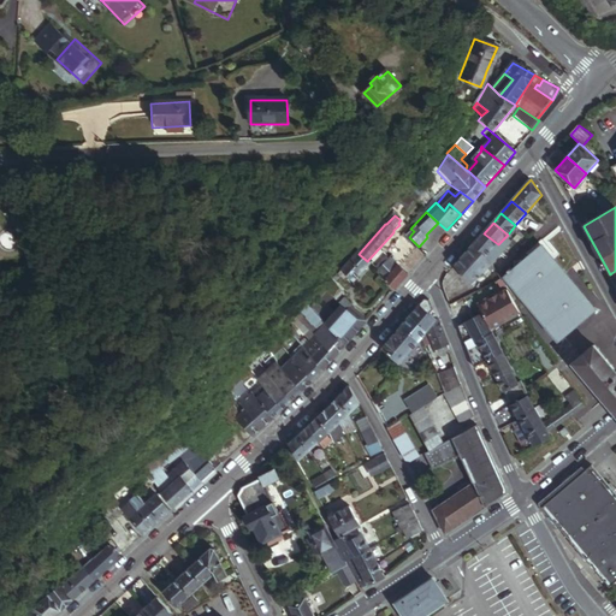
[(513,238),(520,230),(515,225),(508,235),(513,238)]
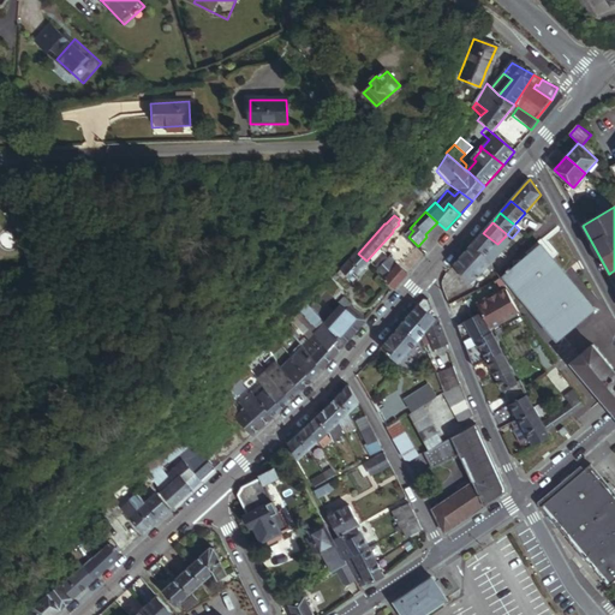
[(489,255),(497,244),(483,233),(475,243),(489,255)]
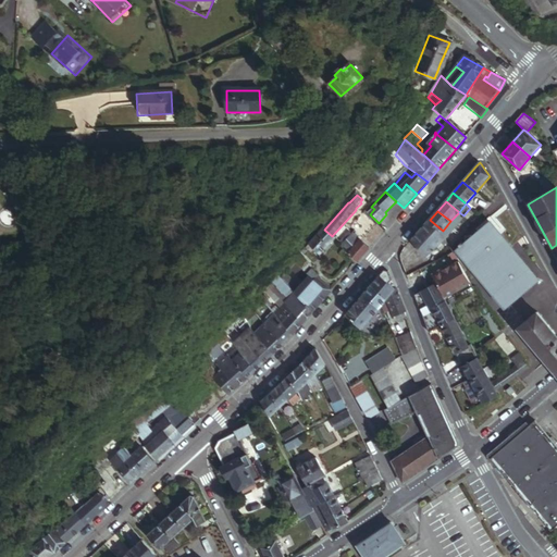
[(456,225),(463,215),(459,212),(450,221),(456,225)]
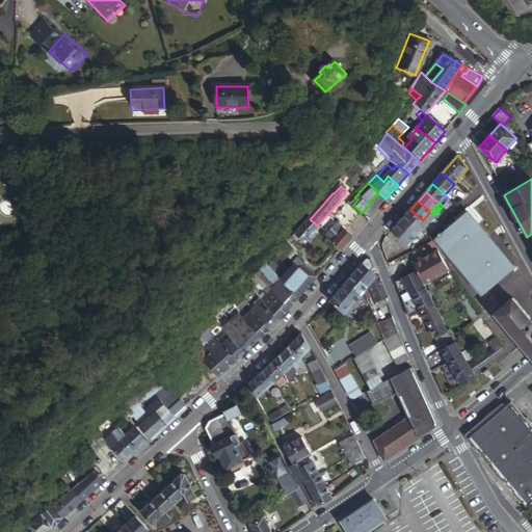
[(361,215),(349,204),(344,209),(355,219),(361,215)]
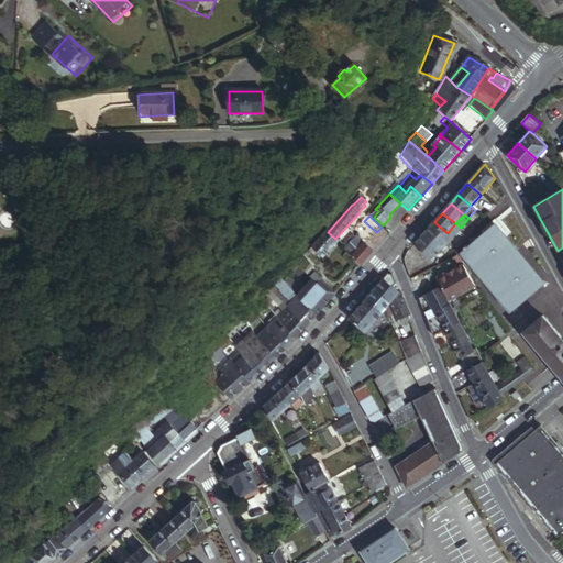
[(376,232),(364,221),(356,230),(360,233),(368,242),(376,232)]
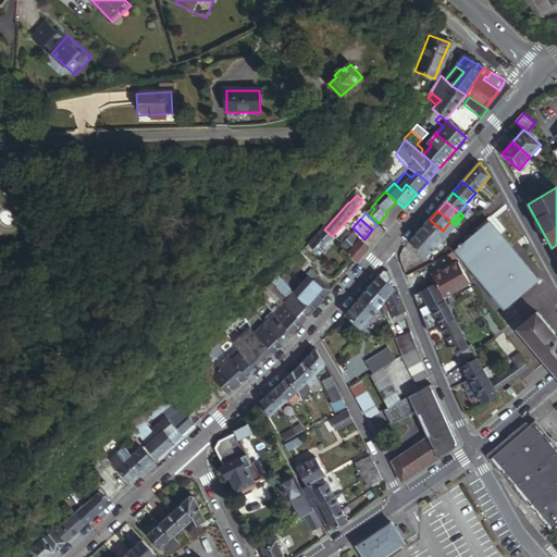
[(424,257),(446,236),(443,231),(430,220),(411,240),(424,257)]
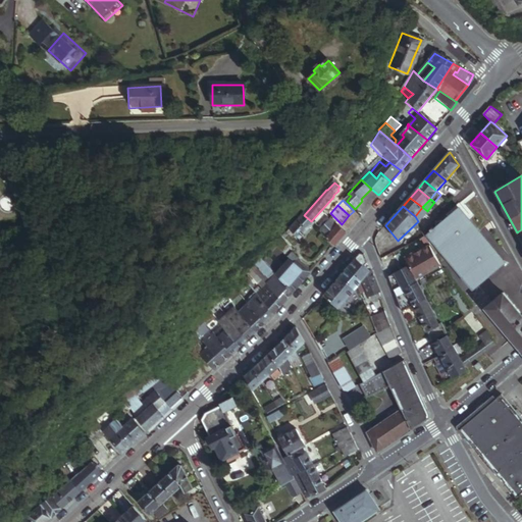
[(420,219),(427,211),(422,207),(415,216),(420,219)]
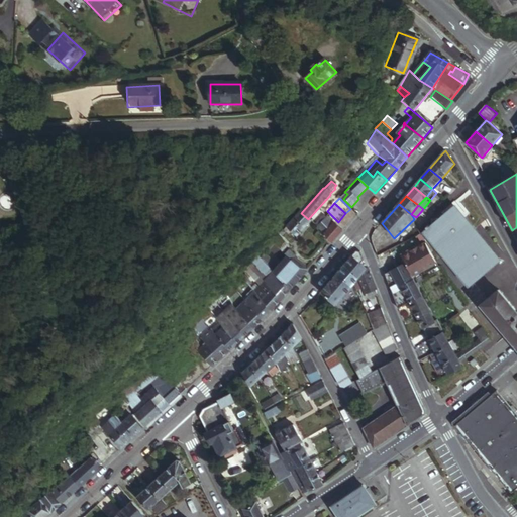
[(501,261),(456,207),(425,232),(470,286),(486,273),(501,261)]
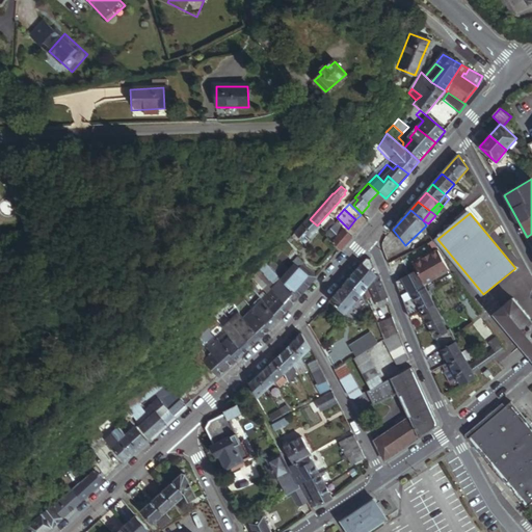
[(304,242),(318,227),(317,225),(310,219),(309,218),(295,234),(304,242)]
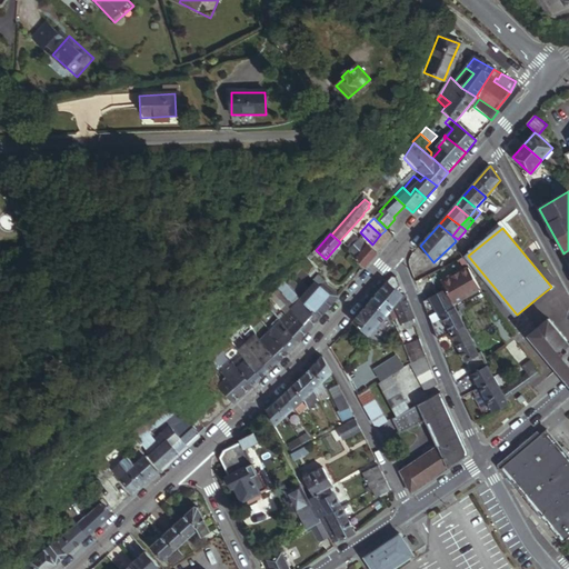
[(372,245),(363,236),(360,239),(369,247),(372,245)]
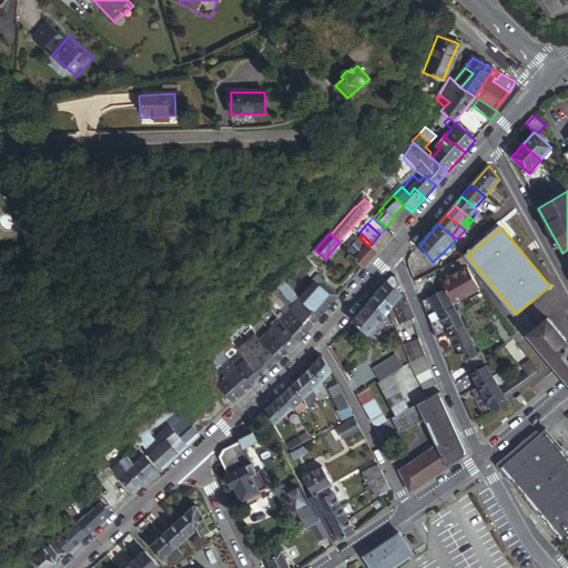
[(368,246),(359,239),(348,252),(364,266),(376,253),(368,246)]
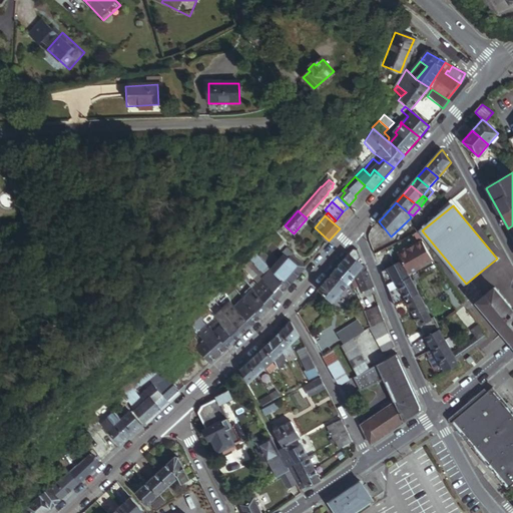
[(279,249),(284,244),(269,231),(264,237),(270,242),(279,249)]
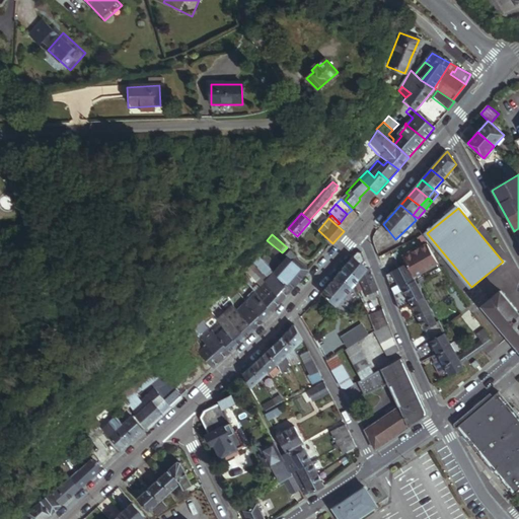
[(440,264),(429,244),(415,252),(414,250),(404,256),(408,263),(411,268),(417,278),(440,264)]
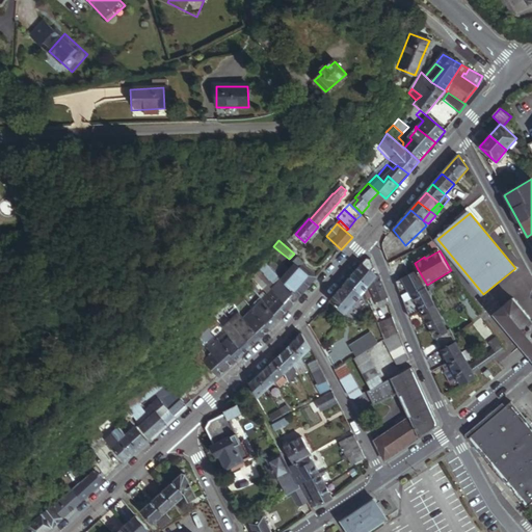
[(299,297),(317,276),(302,264),(299,268),(293,262),(289,259),(280,251),(274,258),(288,270),(280,281),(299,297)]
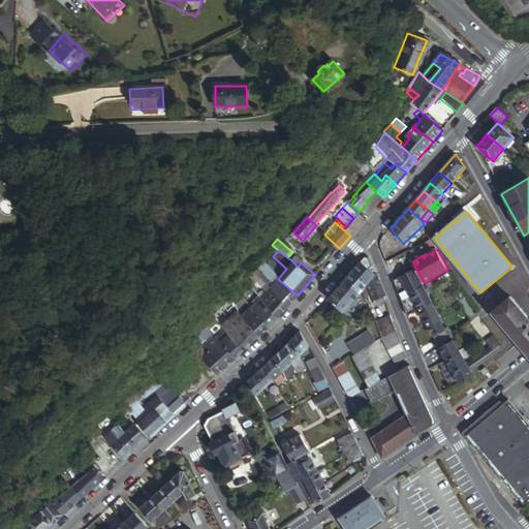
[(302,261),(296,256),(291,260),(298,267),(301,262),(302,261)]
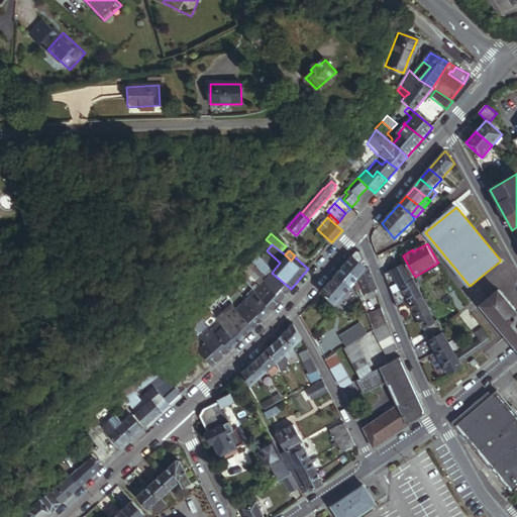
[(377,290),(369,269),(367,269),(362,264),(364,261),(360,252),(357,251),(341,270),(356,283),(359,279),(369,299),(378,295),(376,291),(377,290)]
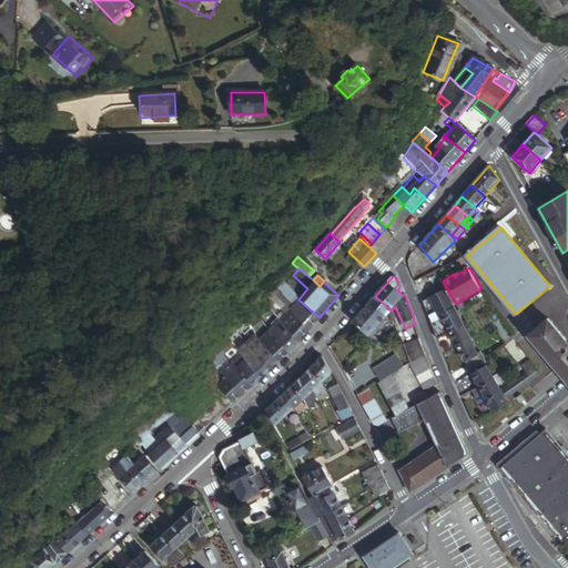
[(280,312),(294,295),(286,288),(284,286),(277,281),(260,301),(263,305),(262,306),(271,315),(273,313),(267,306),(271,304),(280,312)]
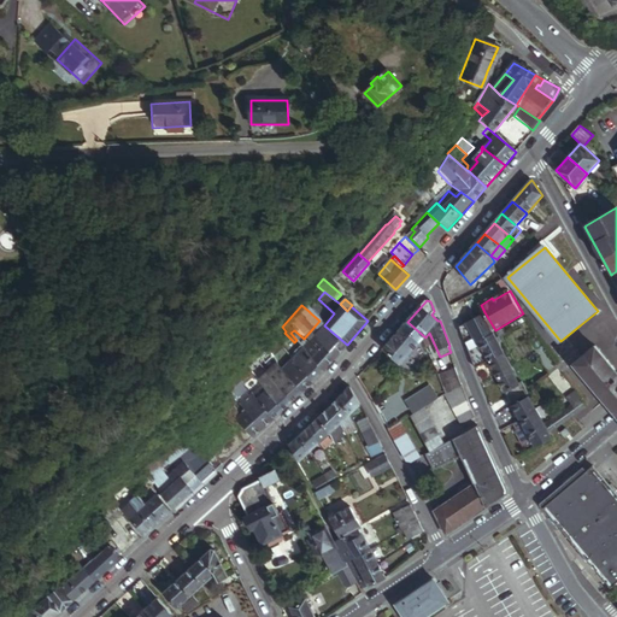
[(480,323),(488,318),(485,312),(476,318),(480,323)]
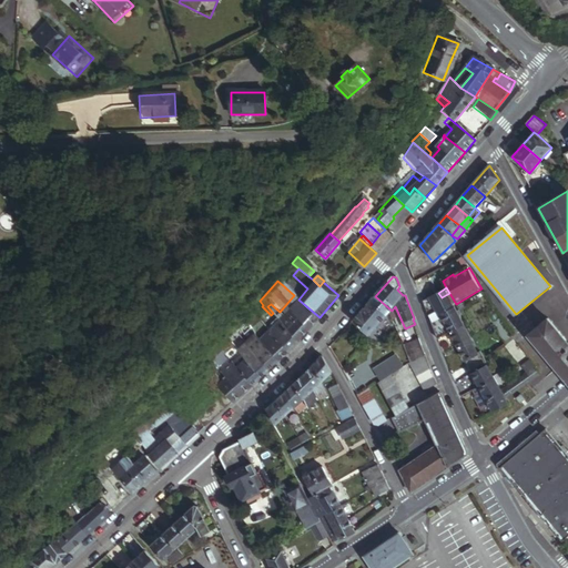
[(456,304),(449,293),(442,297),(438,293),(422,302),(427,315),(445,305),(448,310),(456,305),(456,304)]
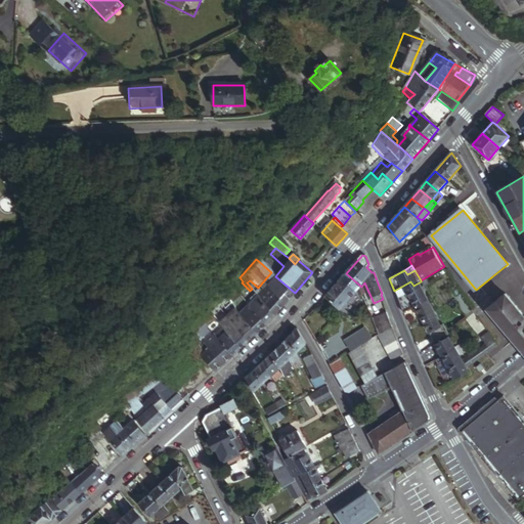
[(351,298),(361,287),(346,273),(337,285),(351,298)]
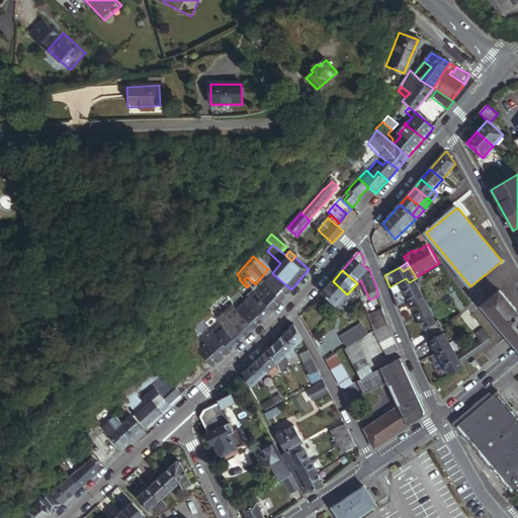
[(291,289),(272,273),(256,290),(252,287),(250,290),(253,293),(272,312),(291,289)]
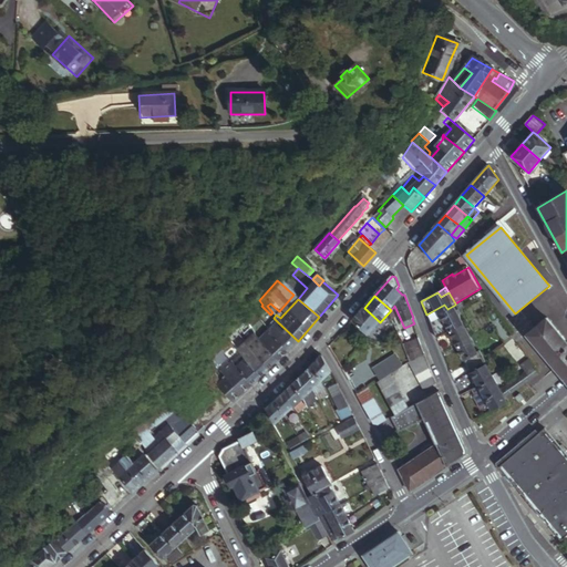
[(465,322),(455,305),(447,309),(444,305),(426,315),(436,339),(449,332),(465,322)]
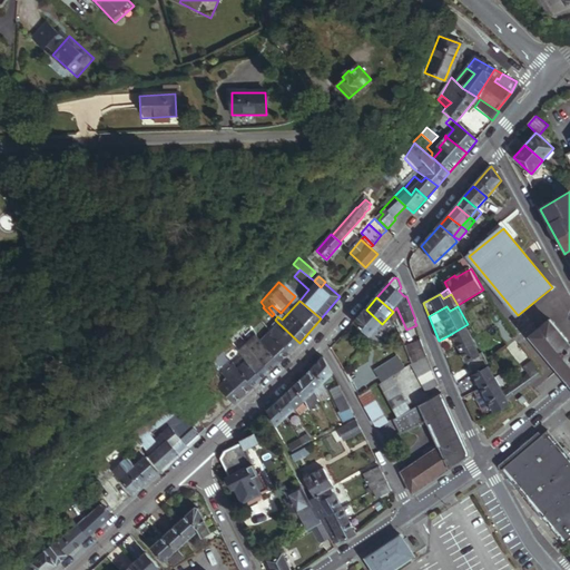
[(371,336),(382,324),(366,310),(355,323),(371,336)]
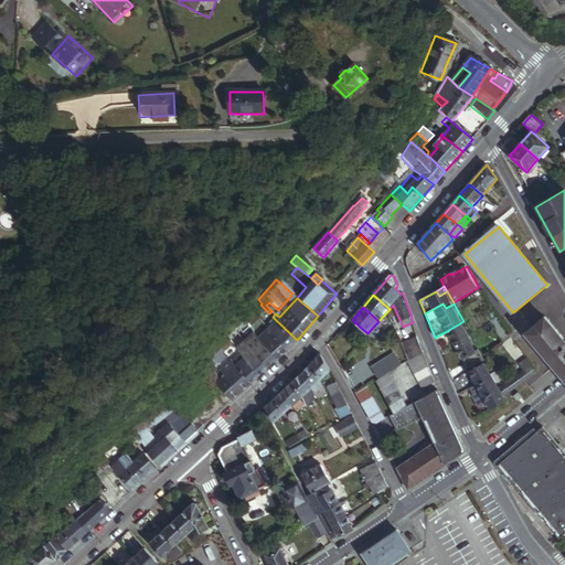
[(247,328),(255,320),(249,315),(242,321),(247,328)]
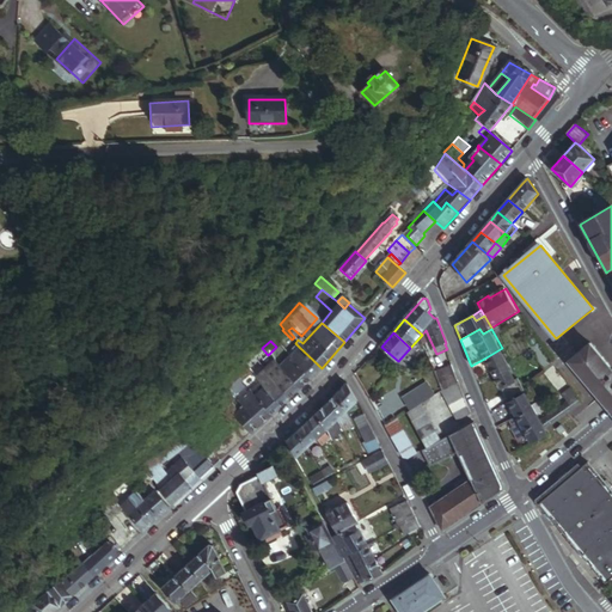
[(611,367),(592,344),(571,362),(601,398),(611,410),(611,367)]
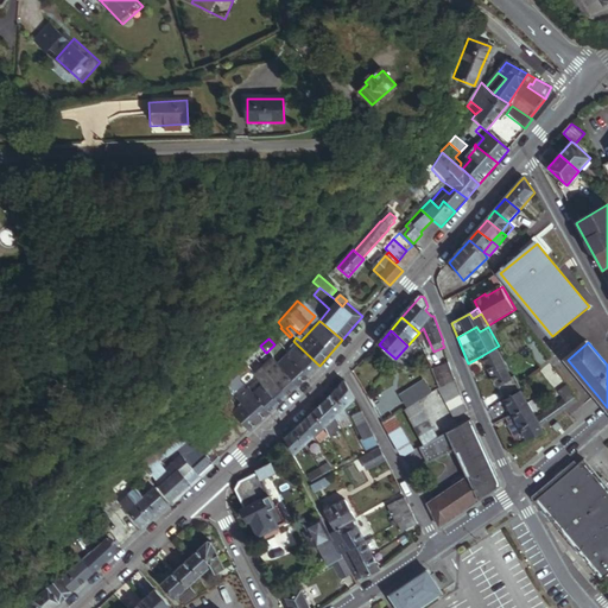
[(320,366),(297,344),(287,354),(309,377),(320,366)]
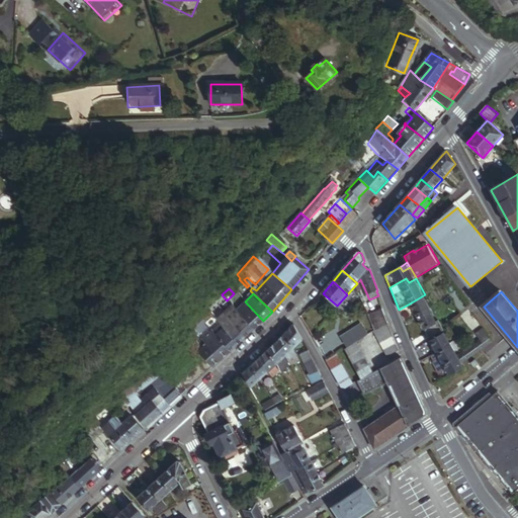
[(227,300),(222,294),(216,300),(221,307),(227,300)]
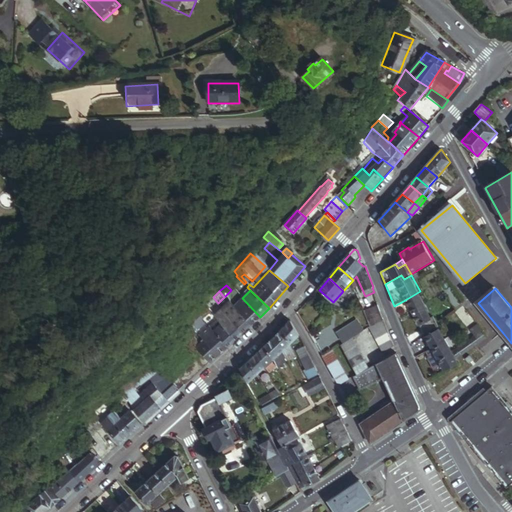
[(428,305),(420,291),(405,300),(413,314),(428,305)]
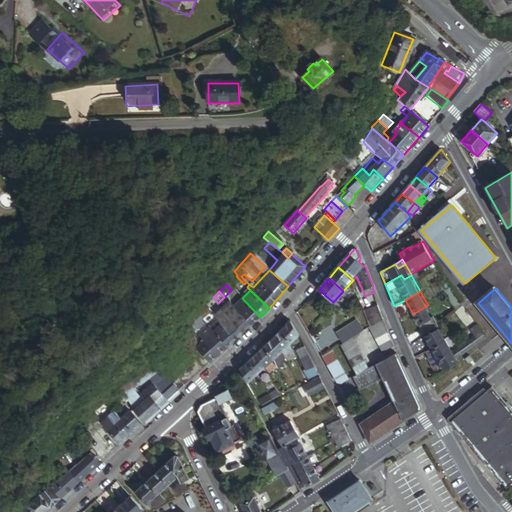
[(260,317),(242,298),(233,306),(252,325),(260,317)]
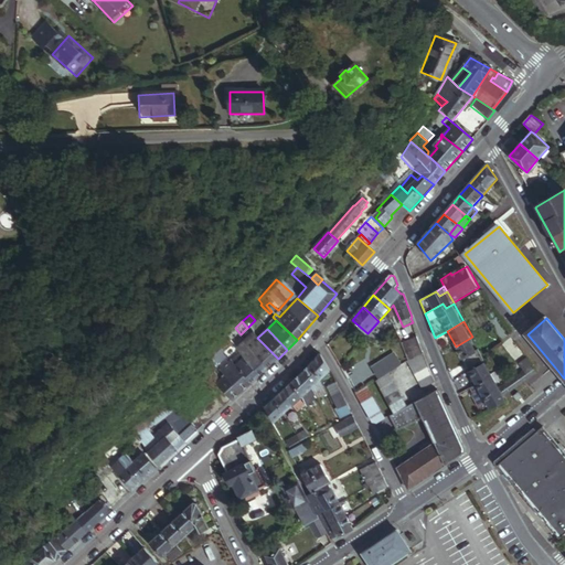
[(257,338),(253,333),(243,342),(268,369),(278,359),(257,338)]
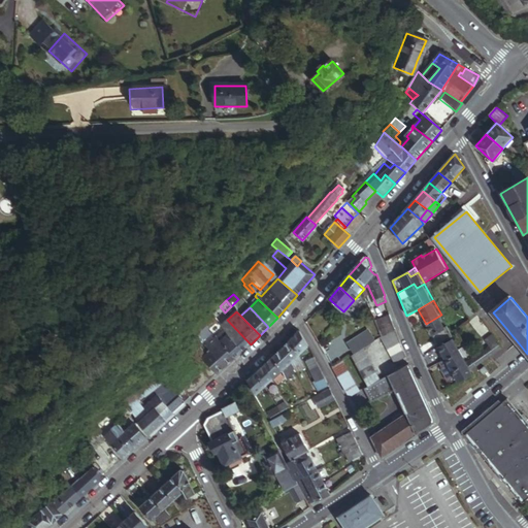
[(397,330),(391,315),(376,321),(384,337),(397,330)]
